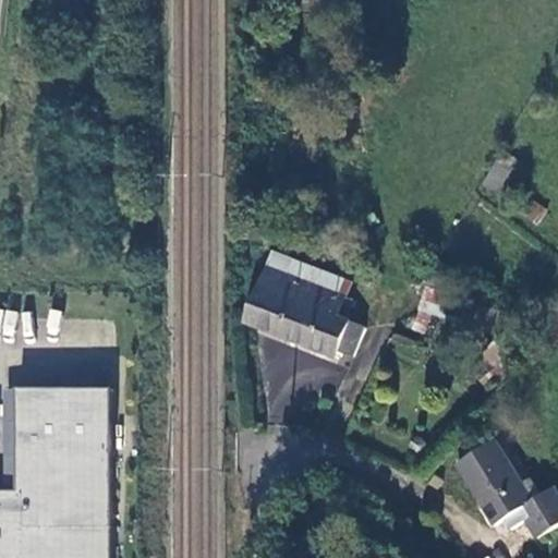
[(502,154),(497,162),(511,172),(518,161),(502,154)]
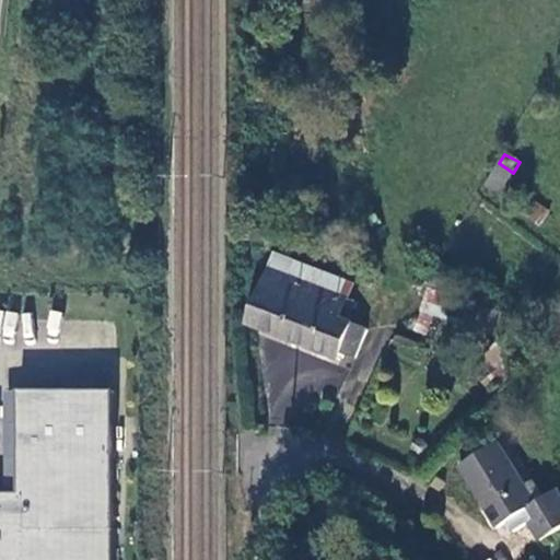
[(513,173),(499,163),(487,185),(501,195),(513,173)]
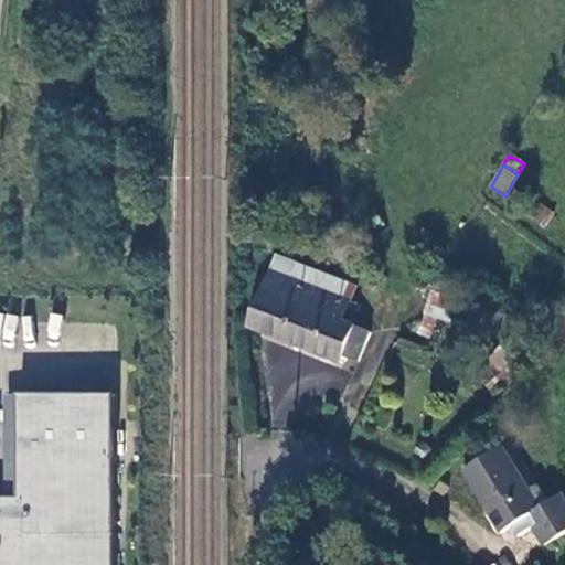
[(546,226),(555,211),(535,200),(526,216),(546,226)]
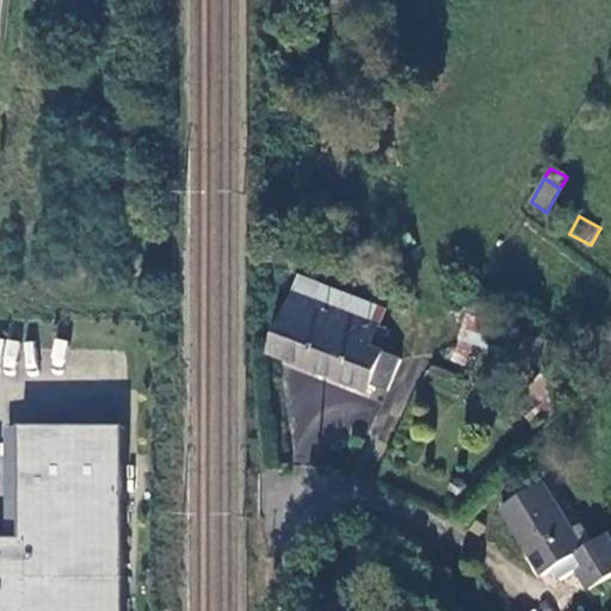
[(297,275),(291,291),(382,326),(388,310),(297,275)]
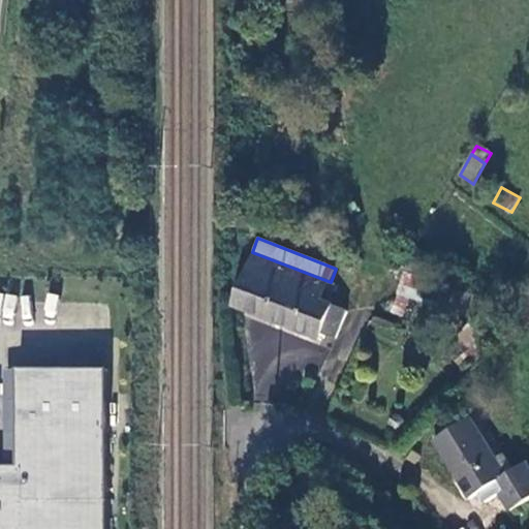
[(324,334),(339,339),(349,307),(332,300),(337,284),(331,282),(252,252),(232,304),(323,338),(324,334)]
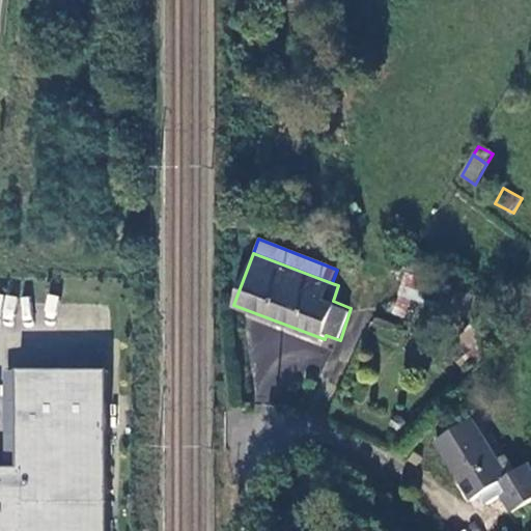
[(439,267),(412,256),(402,272),(408,273),(393,313),(404,317),(412,298),(481,320),(487,301),(434,282),(439,267)]
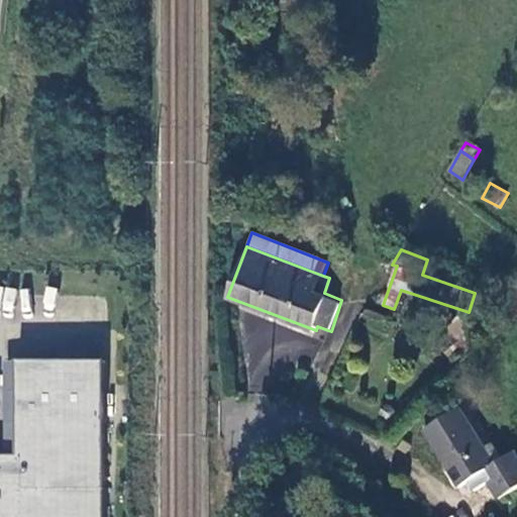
[(0,516),(100,516),(99,358),(1,358),(1,438),(13,438),(13,453),(0,453),(0,516)]
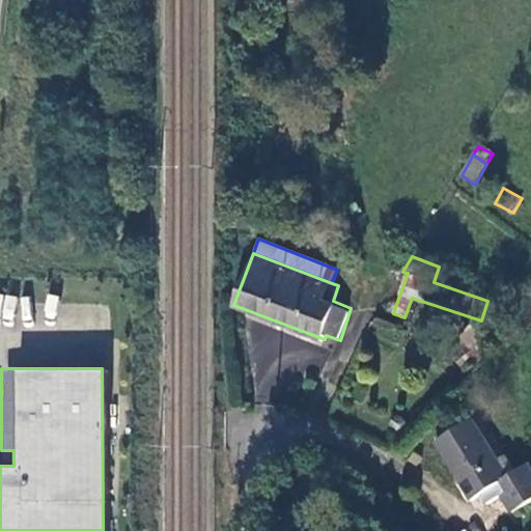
[(403,417),(395,416),(390,422),(393,430),(401,431),(407,425),(403,417)]
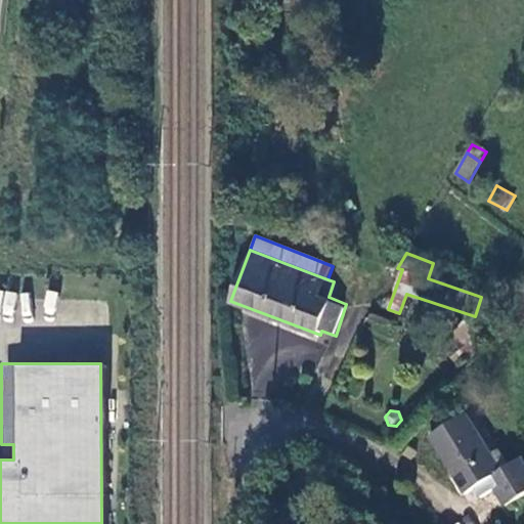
[(466,416),(433,436),(467,491),(489,479),(507,506),(523,494),(523,460),(522,457),(500,471),(466,416)]
